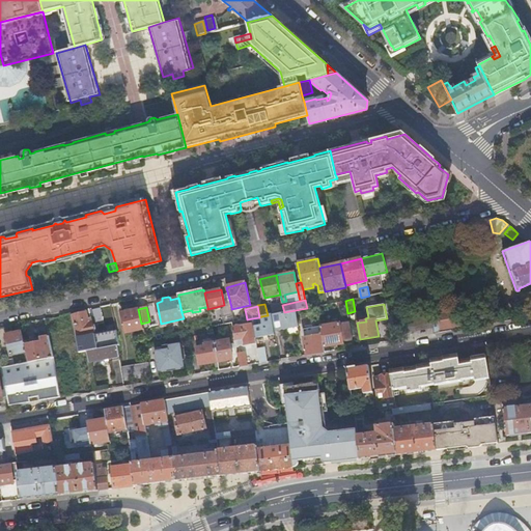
[(231,309),(231,307),(215,311),(218,325),(231,323),(234,322),(231,309)]
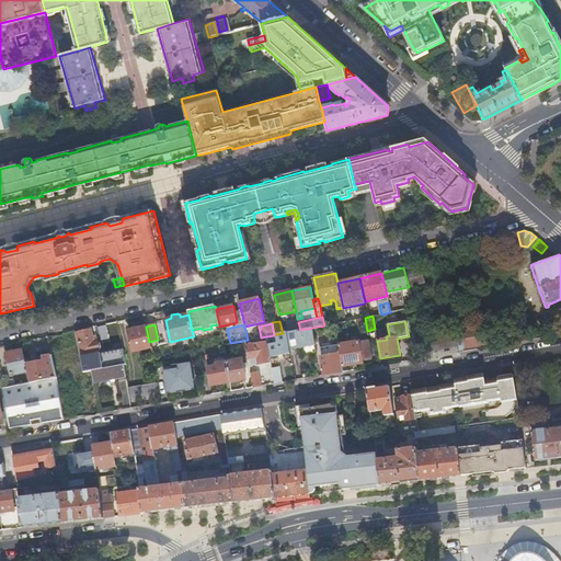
[(149,342),(146,327),(128,330),(134,352),(150,348),(149,342)]
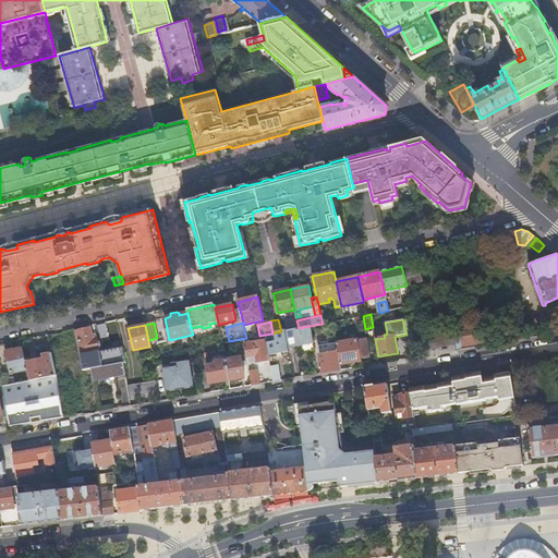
[(461,337),(462,347),(489,342),(488,331),(475,334),(474,325),(459,328),(461,337)]
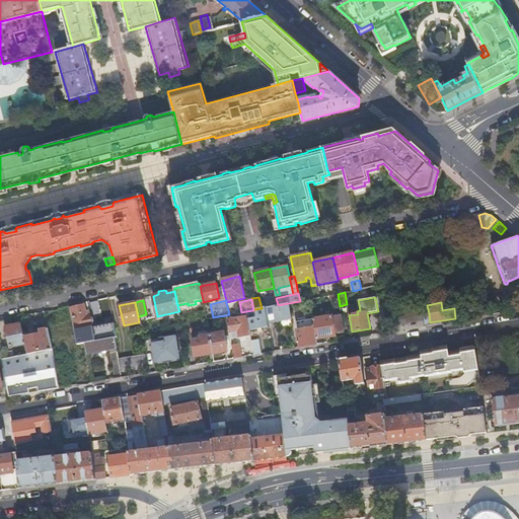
[(269,322),(291,318),(289,303),(278,305),(267,307),(269,322)]
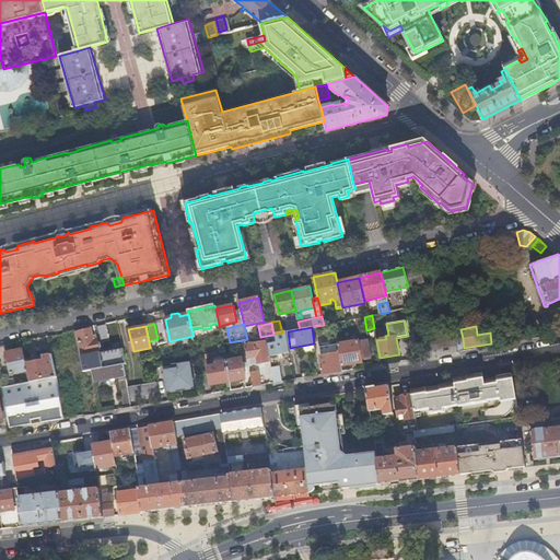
[(81,356),(80,356),(83,372),(92,370),(124,363),(126,363),(123,350),(84,358),(83,354),(100,351),(96,339),(93,340),(91,329),(76,333),(81,356)]
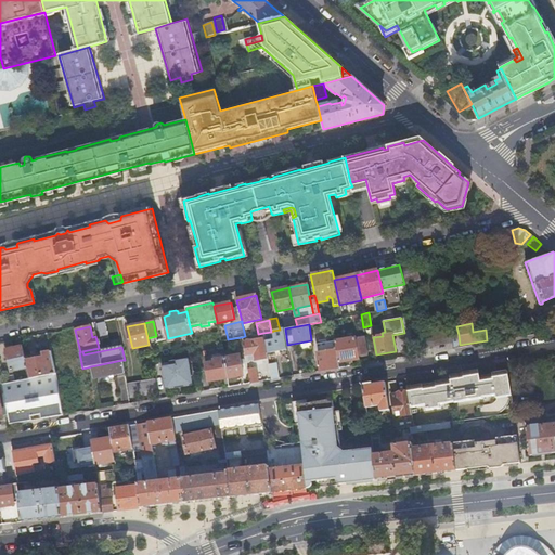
[(285,328),(280,330),(273,331),(274,337),(272,338),(272,339),(266,341),(268,352),(288,349),(287,345),(285,328)]
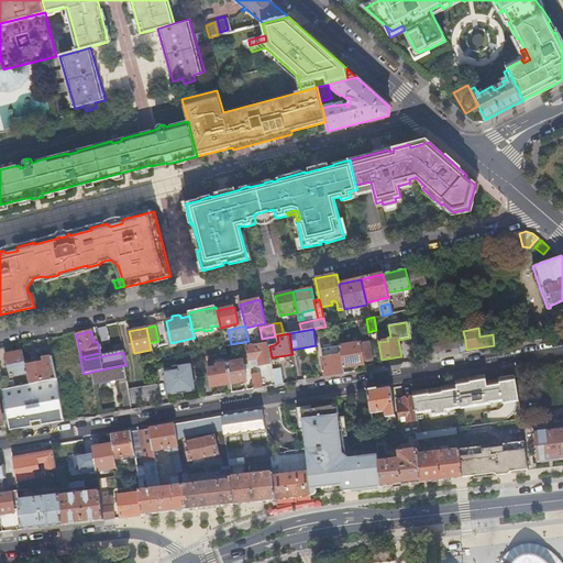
[(424,339),(428,353),(459,349),(457,341),(456,334),(424,339)]
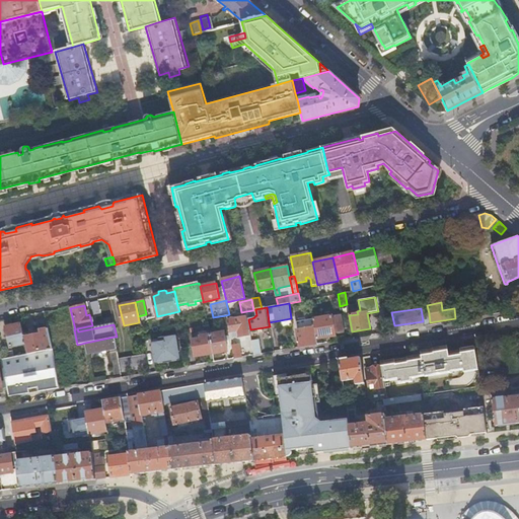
[(314,326),(317,339),(336,336),(336,334),(344,331),(341,313),(313,318),(313,321),(314,326)]
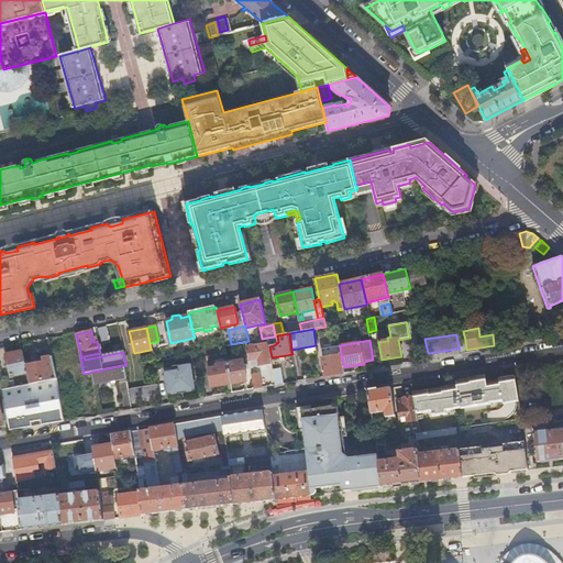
[(459,349),(460,353),(464,353),(466,350),(465,340),(457,341),(459,349)]
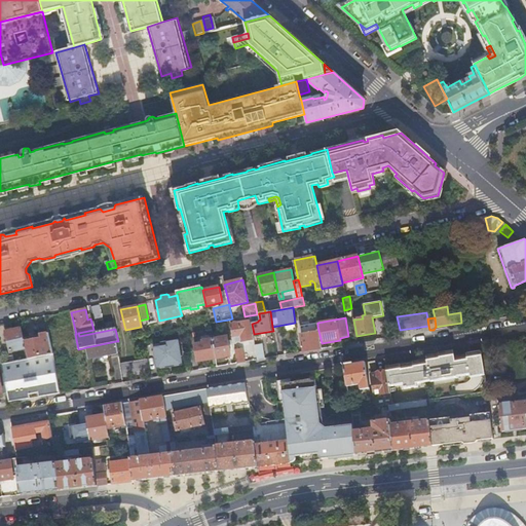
[(53,354),(45,321),(37,323),(40,336),(40,338),(25,342),(26,348),(29,359),(53,354)]
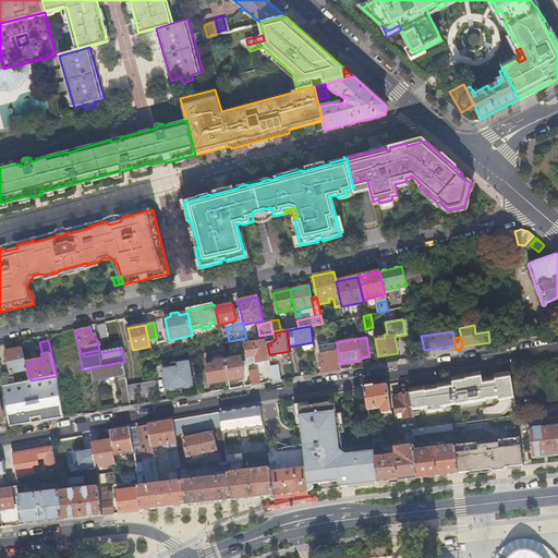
[(266,340),(244,344),(247,363),(270,360),(269,354),(267,343),(266,340)]
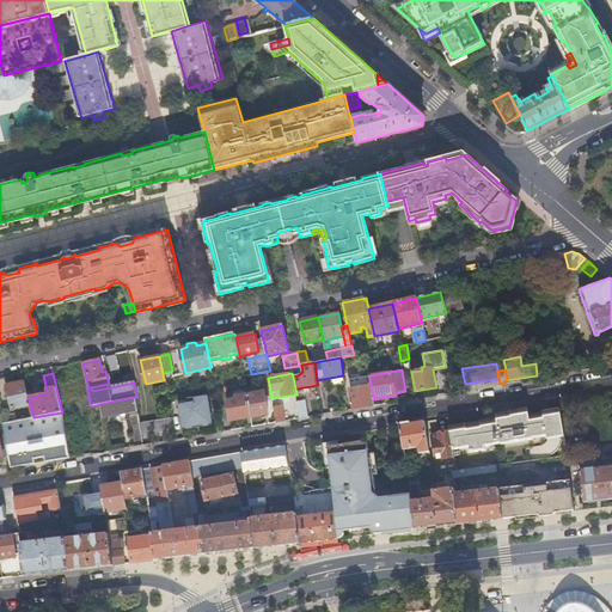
[(28,395),(25,381),(7,386),(12,410),(30,405),(29,398),(28,395)]
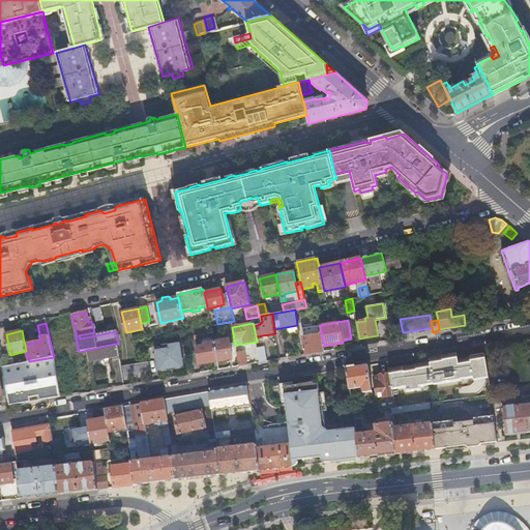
[(306,354),(325,351),(324,346),(321,333),(302,336),(306,354)]
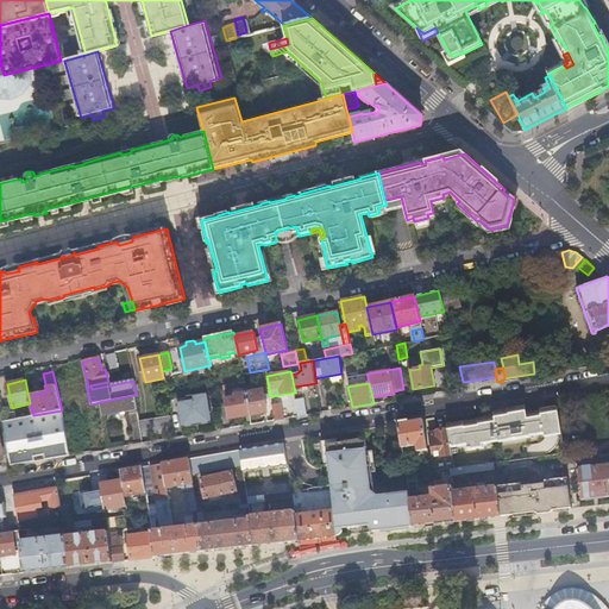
[(246,393),(250,414),(267,412),(263,389),(246,393)]
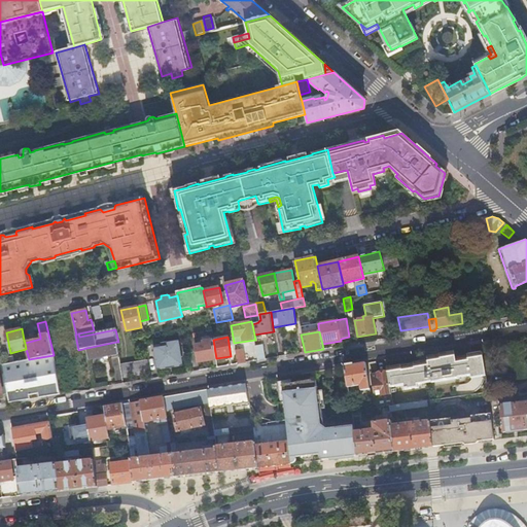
[(157,370),(183,364),(179,340),(163,342),(162,344),(154,346),(157,370)]
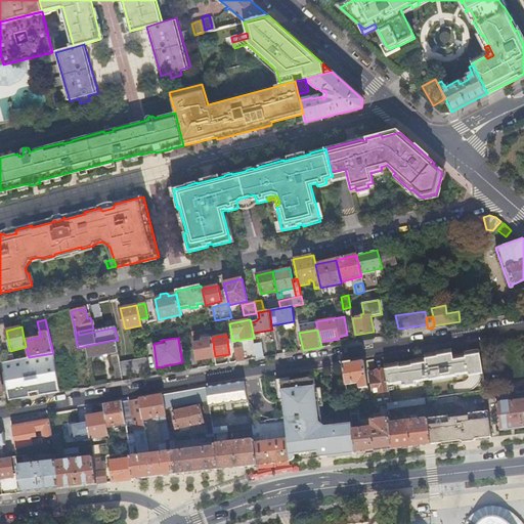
[(198,359),(215,356),(212,338),(210,338),(202,340),(203,342),(193,343),(198,359)]
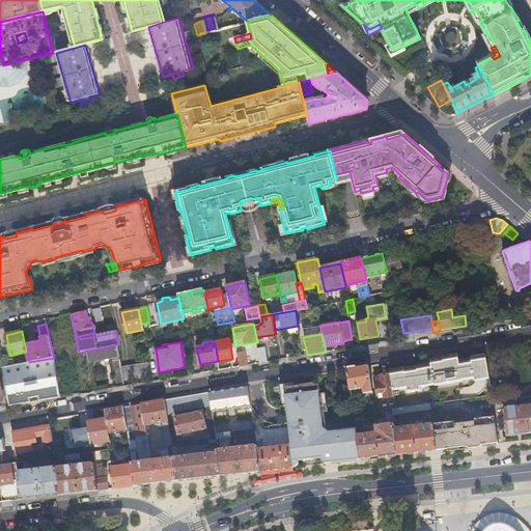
[(117,344),(87,351),(89,362),(119,356),(117,344)]
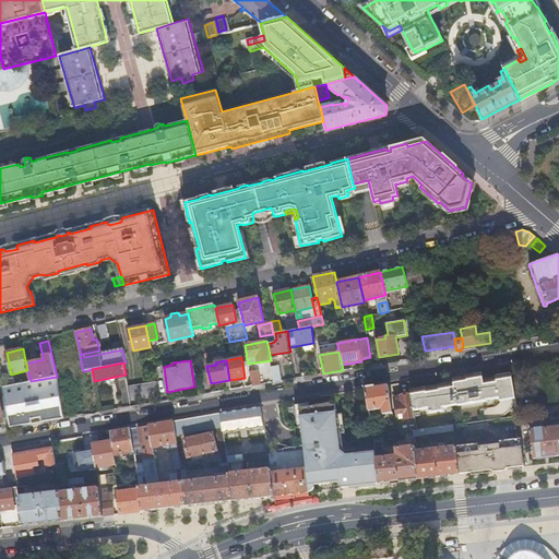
[(272,367),(274,382),(282,380),(280,366),(272,367)]
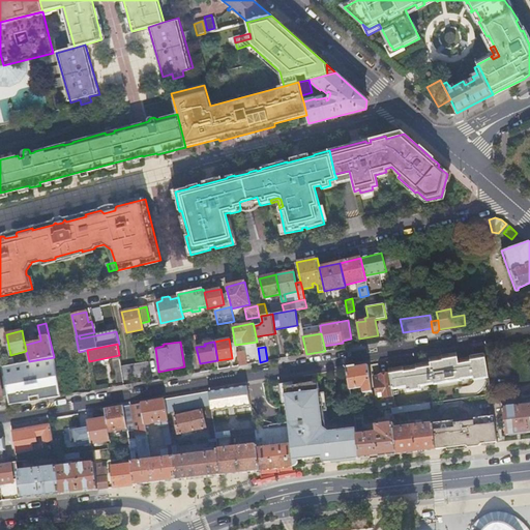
[(237,354),(239,365),(246,364),(244,352),(237,354)]
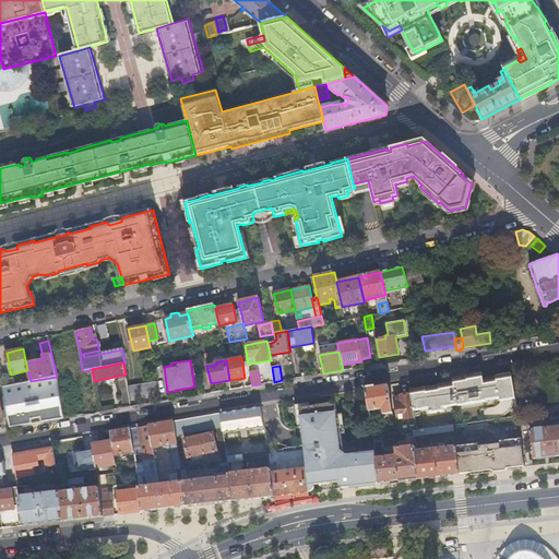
[(512,376),(511,373),(495,376),(496,377),(483,379),(483,382),(496,380),(496,379),(512,376)]
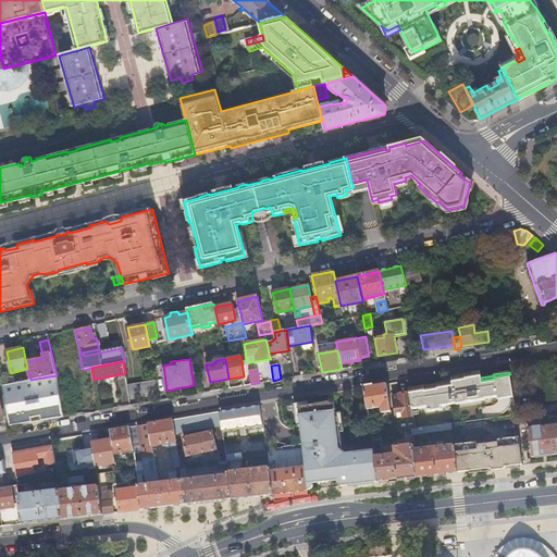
[(514,397),(510,374),(494,378),(494,379),(481,381),(481,378),(480,374),(450,379),(452,382),(452,384),(437,387),(437,388),(424,391),(424,390),(409,392),(409,393),(412,409),(426,407),(428,412),(441,410),(441,407),(455,404),(456,405),(483,400),(483,399),(496,397),(497,400),(514,397)]
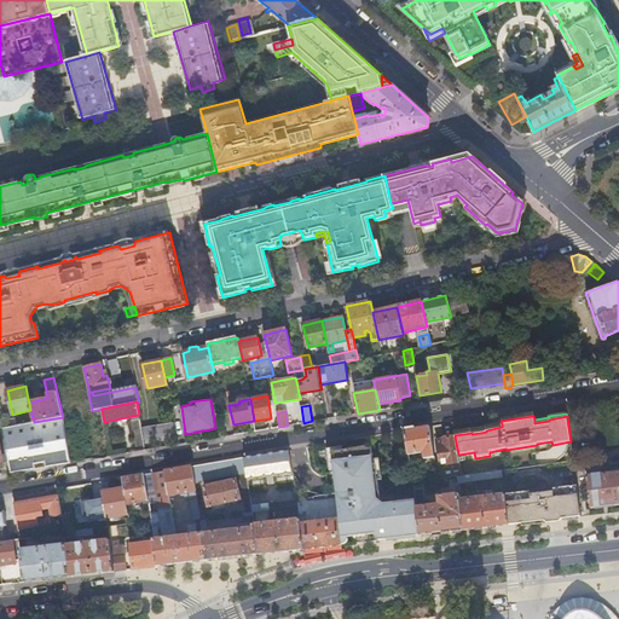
[(71,462),(63,417),(34,422),(4,428),(5,438),(9,461),(11,473),(71,462)]
